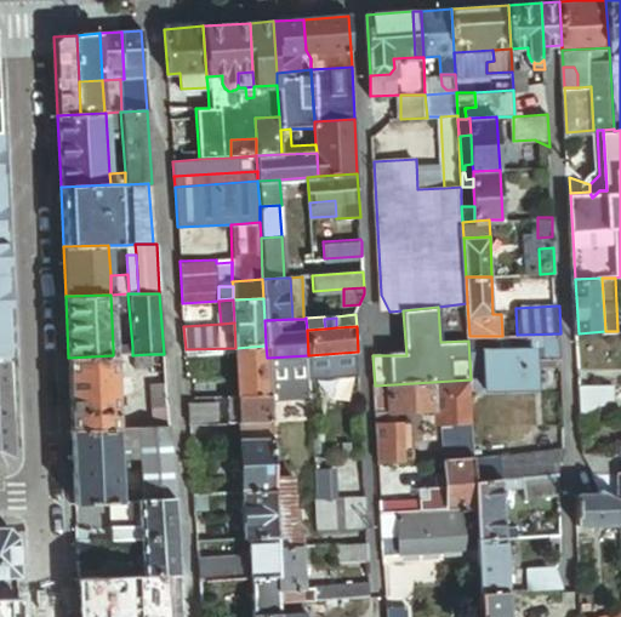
[(536,356),(563,355),(560,333),(517,335),(502,336),(484,336),(486,387),(537,384),(536,356)]
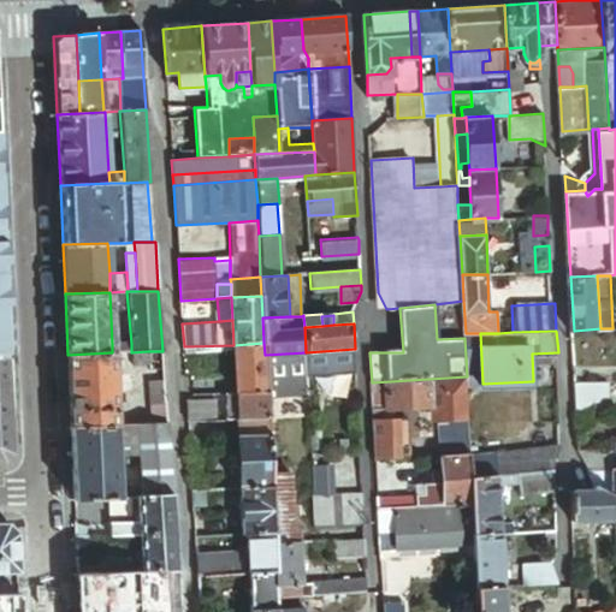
[(483,384),(480,333),(466,333),(465,338),(467,376),(468,386),(468,393),(483,392),(483,384)]
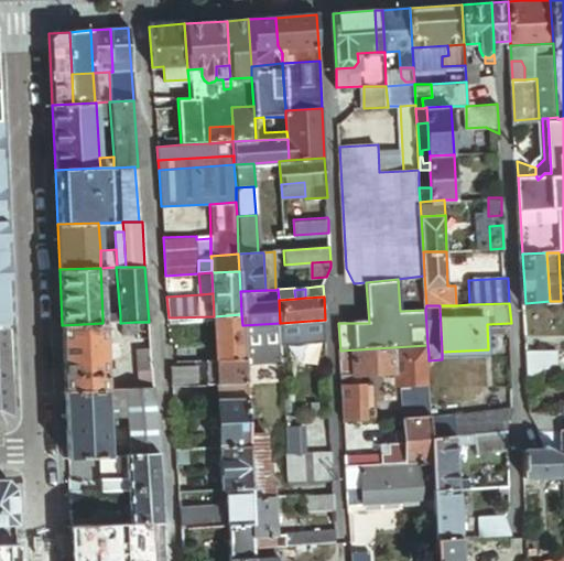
[(242,325),(241,314),(214,316),(213,317),(213,321),(214,360),(243,359),(243,343),(242,325)]
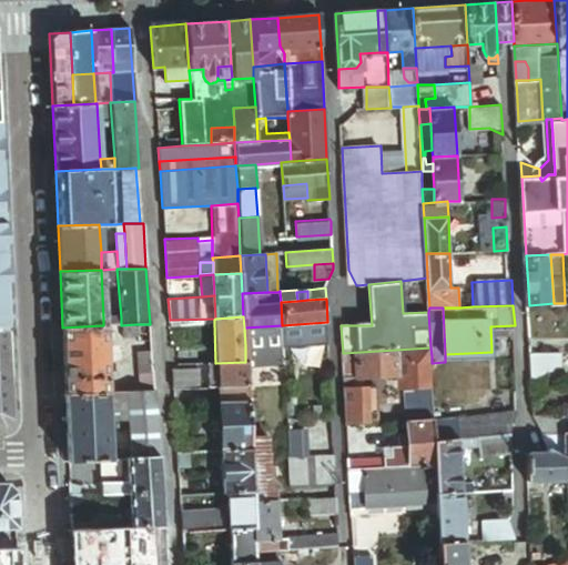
[(306,342),(328,341),(327,322),(282,325),(283,344),(287,347),(303,346),(306,342)]
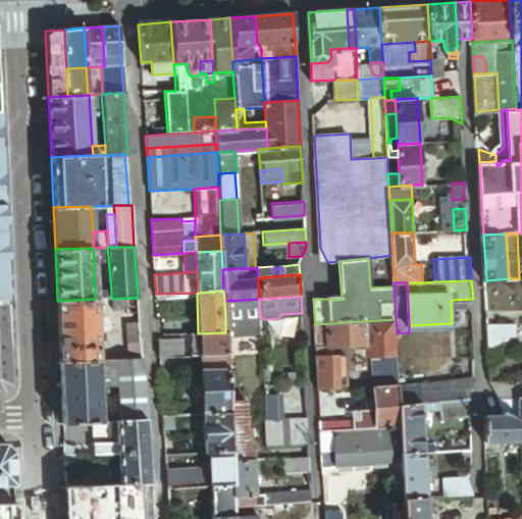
[(125,298),(111,299),(112,311),(126,310),(125,298)]
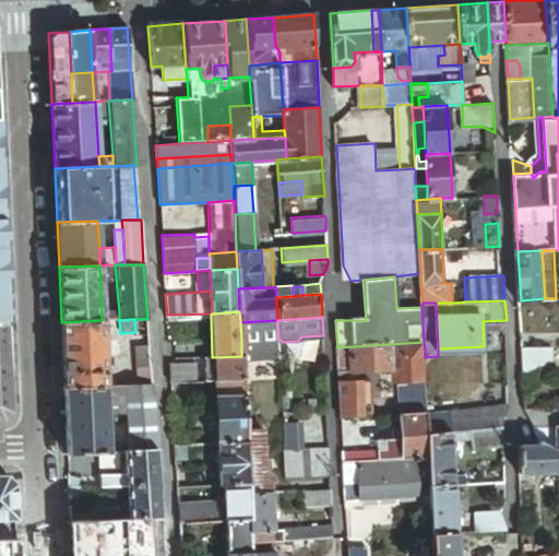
[(105,387),(102,320),(61,322),(64,388),(105,387)]
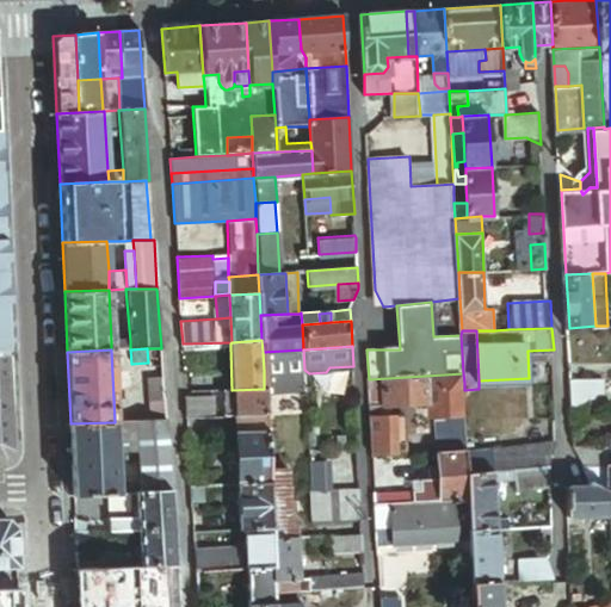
[(304,370),(303,350),(263,352),(264,371),(304,370)]
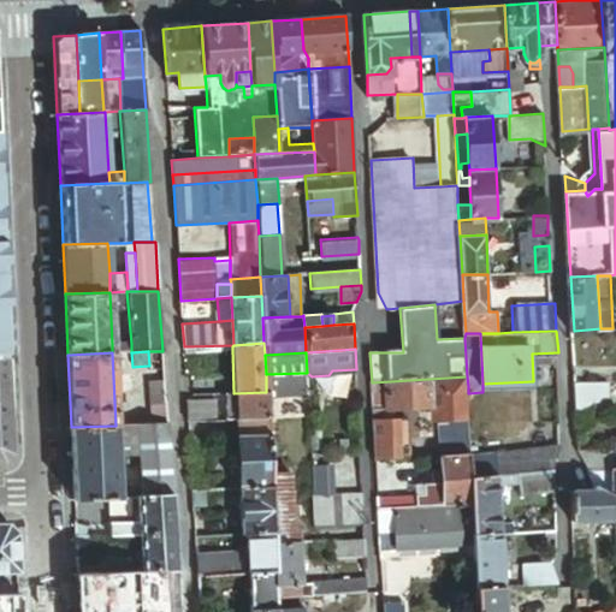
[(12,453),(7,354),(0,354),(0,462),(4,462),(12,453)]
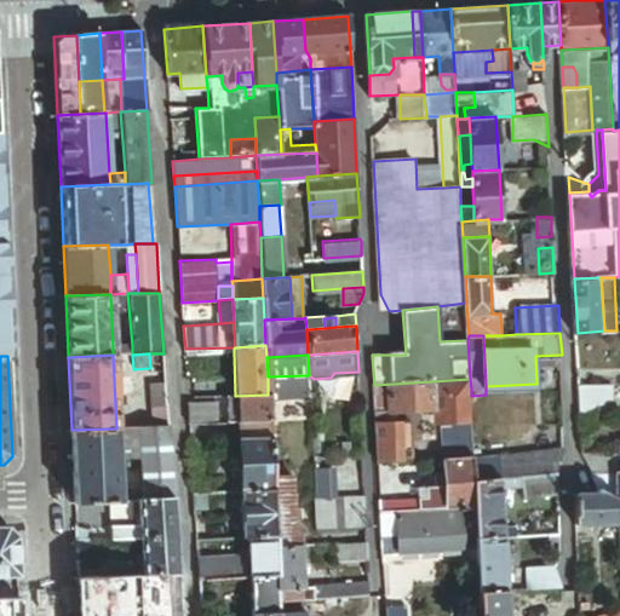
[(470,379),(374,385),(374,393),(449,390),(471,389),(470,379)]
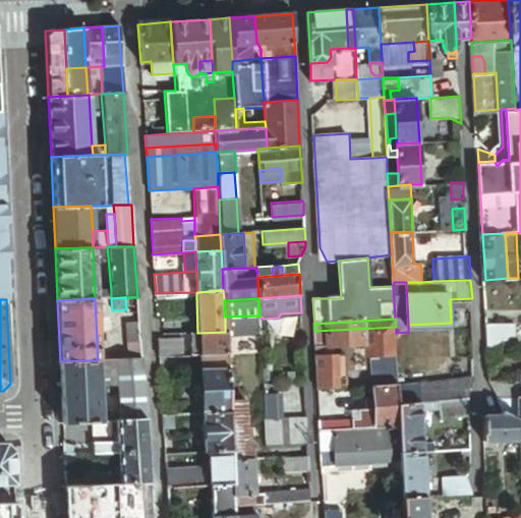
[(520,342),(520,321),(487,323),(489,350),(520,348),(520,342)]
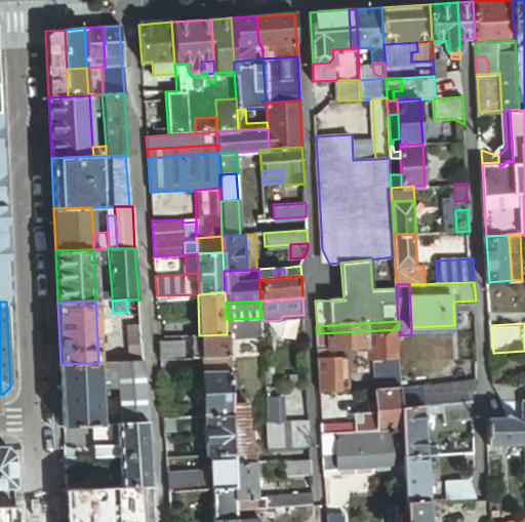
[(142,360),(138,325),(134,325),(127,325),(128,350),(107,353),(107,361),(142,360)]
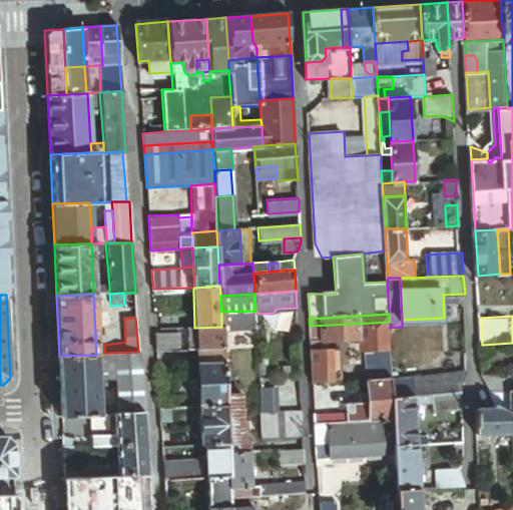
[(390,328),(390,322),(372,323),(372,332),(390,331),(390,328)]
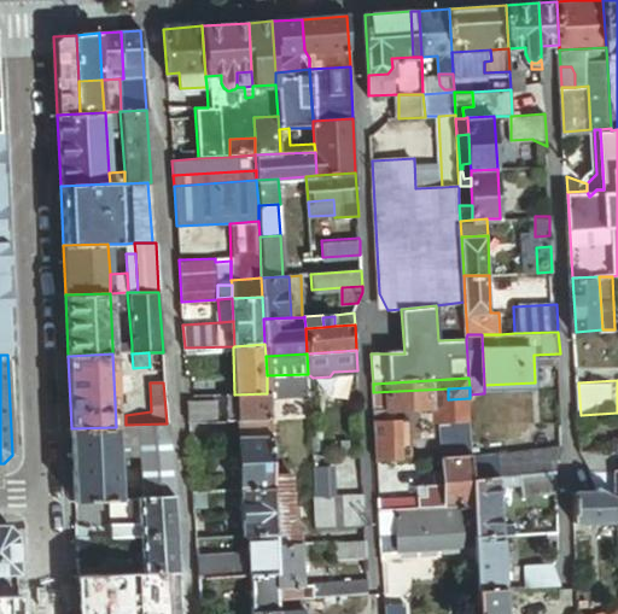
[(448,389),(373,392),(374,411),(375,411),(388,410),(449,407),(448,399),(448,389)]
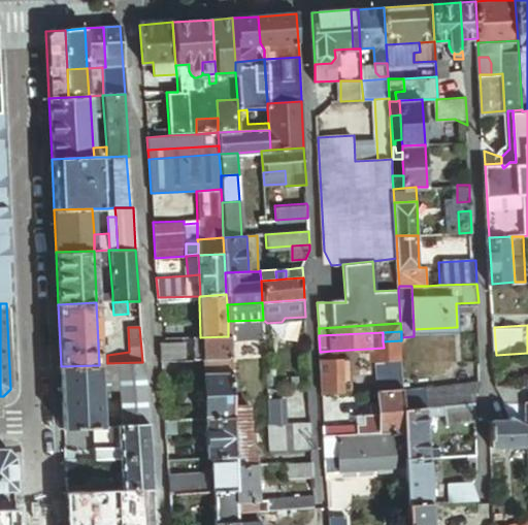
[(204,359),(229,358),(228,336),(200,337),(201,359),(204,359)]
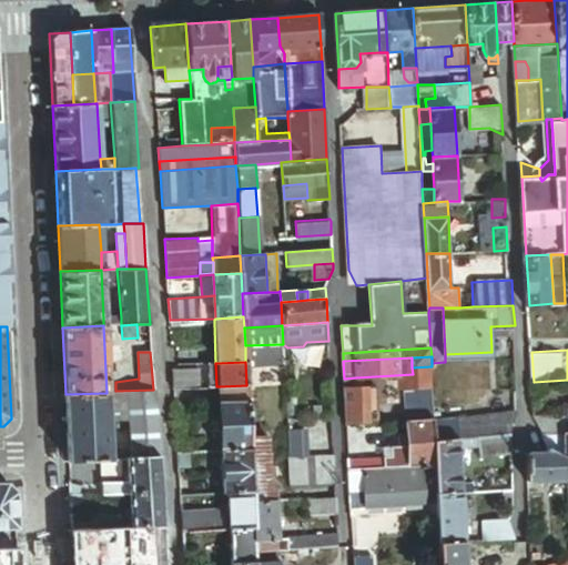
[(215,363),(206,363),(208,387),(216,386),(215,363)]
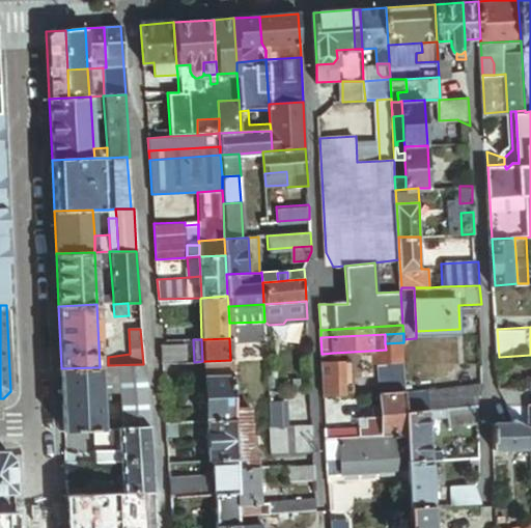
[(163,364),(186,362),(186,344),(161,345),(163,364)]
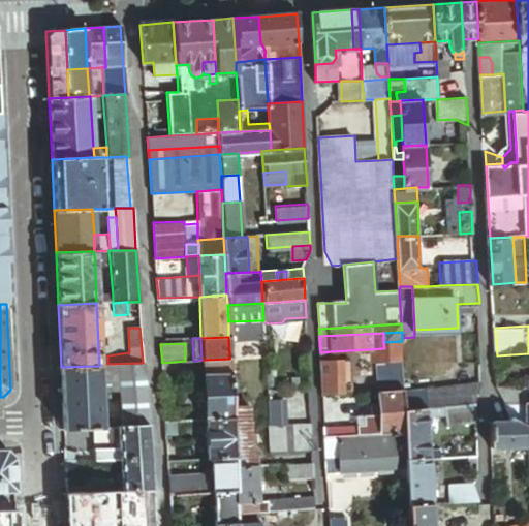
[(332,351),(321,352),(323,395),(352,393),(351,373),(341,374),(341,362),(333,363),(332,351)]
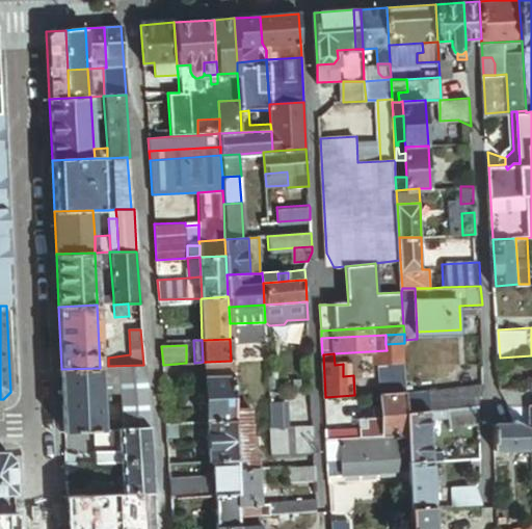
[(207,376),(232,375),(231,361),(206,362),(207,376)]
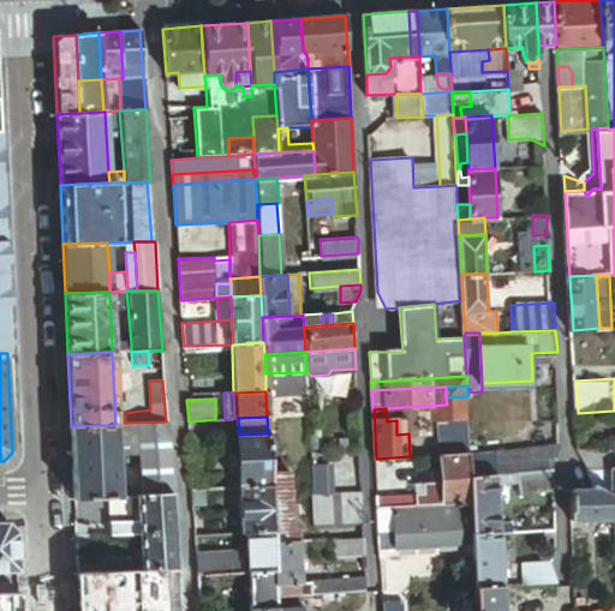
[(408,420),(396,420),(396,435),(408,433),(408,420)]
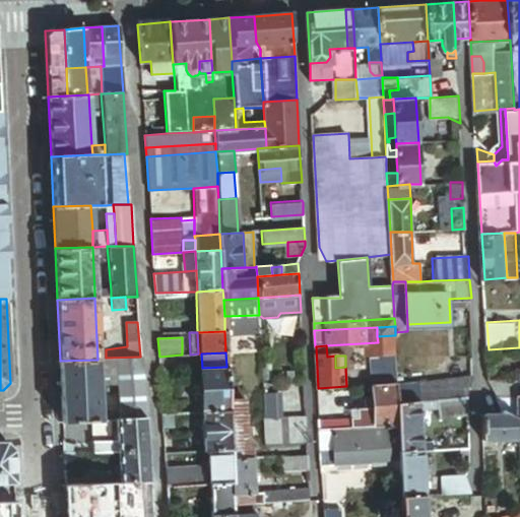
[(146,418),(141,358),(117,359),(118,383),(120,409),(121,419),(146,418)]
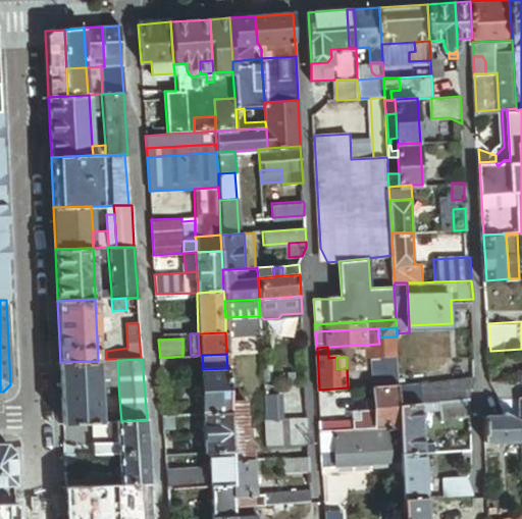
[(117,360),(99,361),(100,386),(118,384),(117,360)]
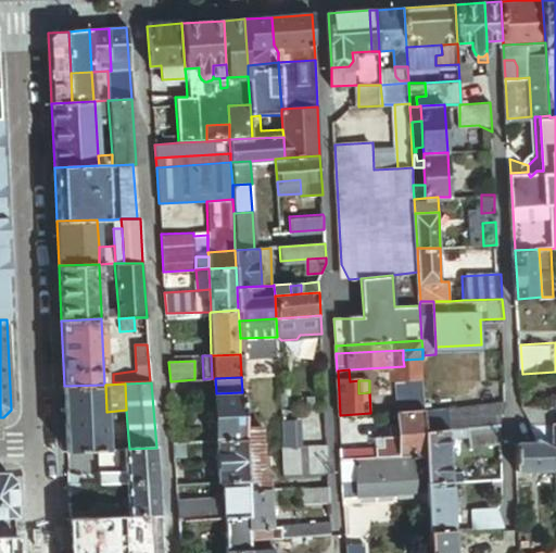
[(105,385),(104,385),(64,386),(67,451),(109,450),(108,439),(106,412),(105,385)]
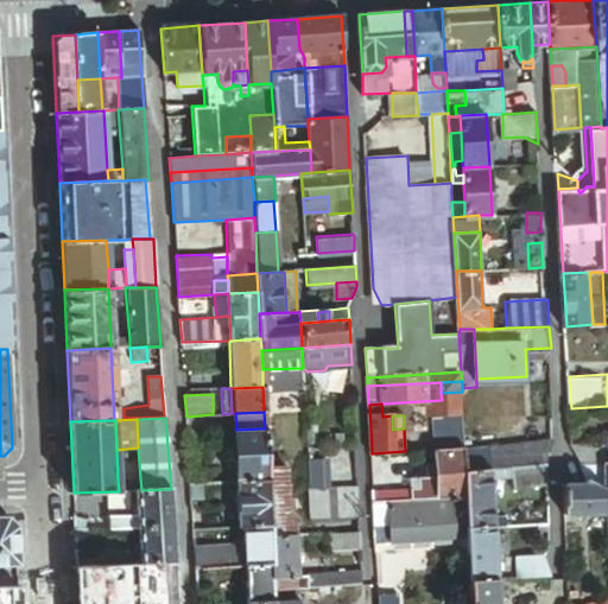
[(239,482),(267,479),(267,469),(265,428),(236,430),(239,482)]
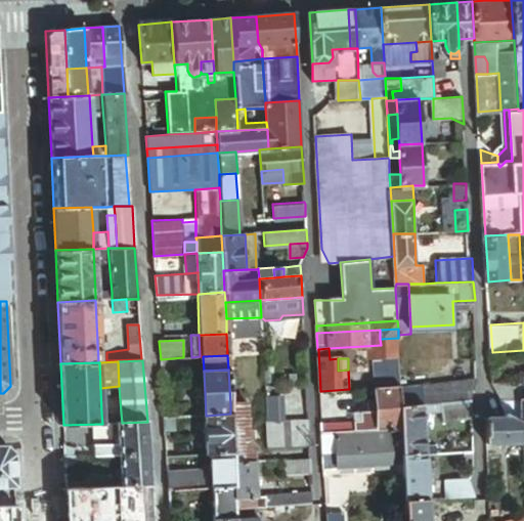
[(443,402),(473,400),(480,382),(401,386),(402,405),(425,404),(443,402)]
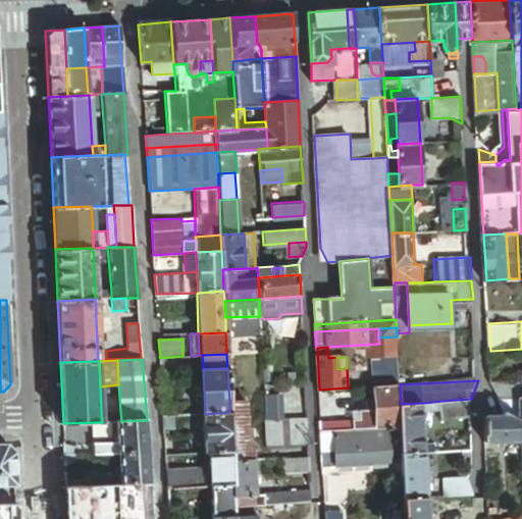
[(521,381),(492,383),(492,384),(499,390),(501,398),(519,397),(521,396),(521,381)]
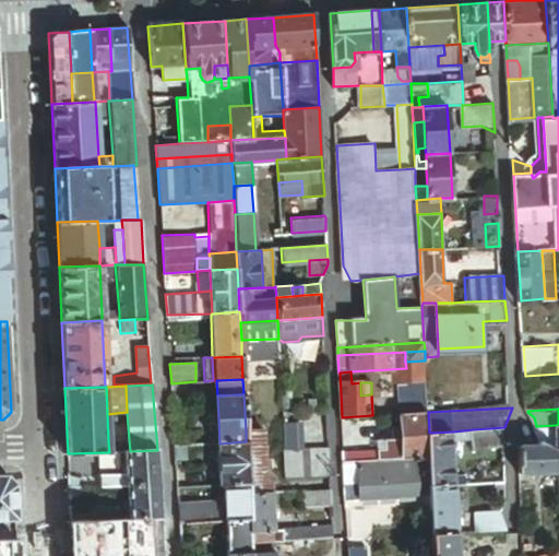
[(430,456),(429,433),(428,412),(427,411),(400,413),(403,458),(430,456)]
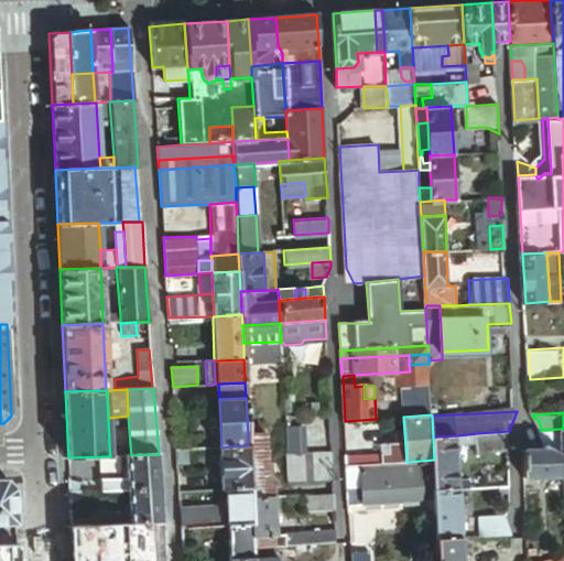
[(302,427),(285,428),(286,456),(303,455),(302,427)]
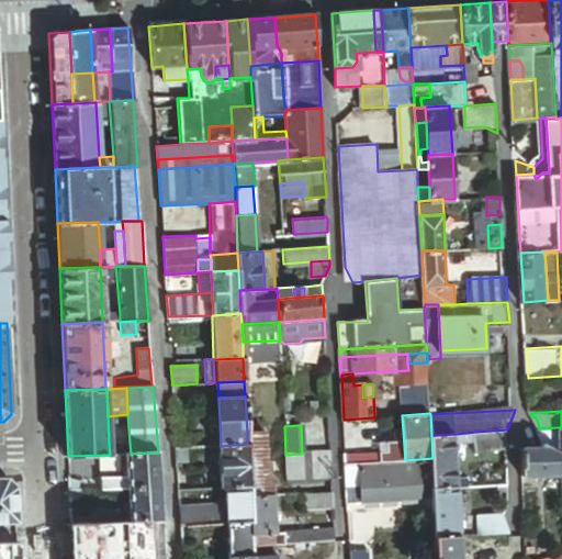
[(560,451),(559,427),(539,428),(543,443),(560,451)]
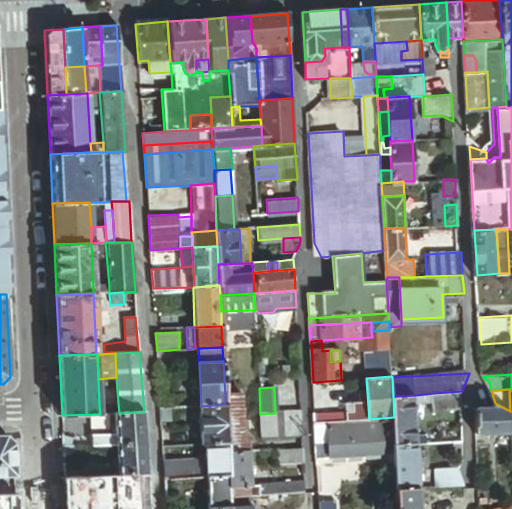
[(434,410),(463,409),(462,391),(433,393),(434,402),(434,410)]
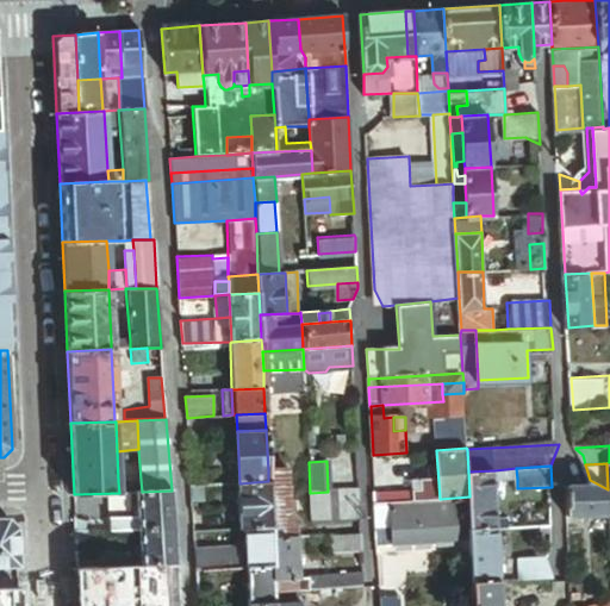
[(516,468),(495,470),(496,480),(517,479),(516,468)]
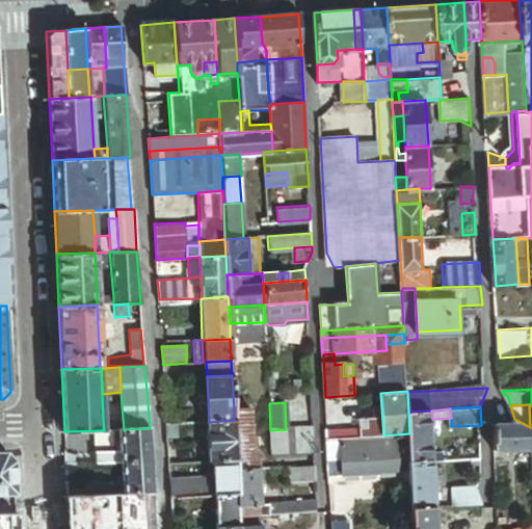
[(251,411),(234,411),(234,420),(235,429),(253,427),(251,411)]
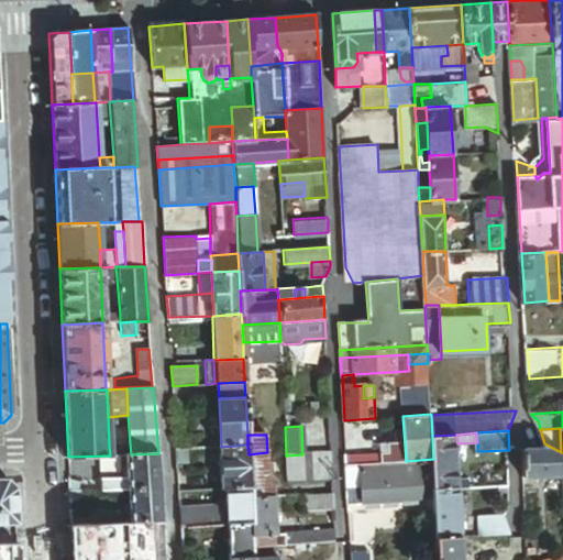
[(457,443),(456,435),(432,436),(433,459),(434,489),(460,487),(457,443)]
